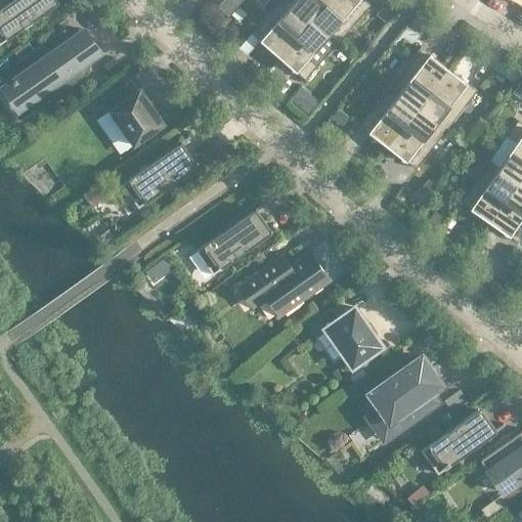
[(45,0),(13,0),(4,7),(0,2),(0,6),(2,8),(0,9),(0,44),(40,16),(40,15),(51,8),(45,0)]
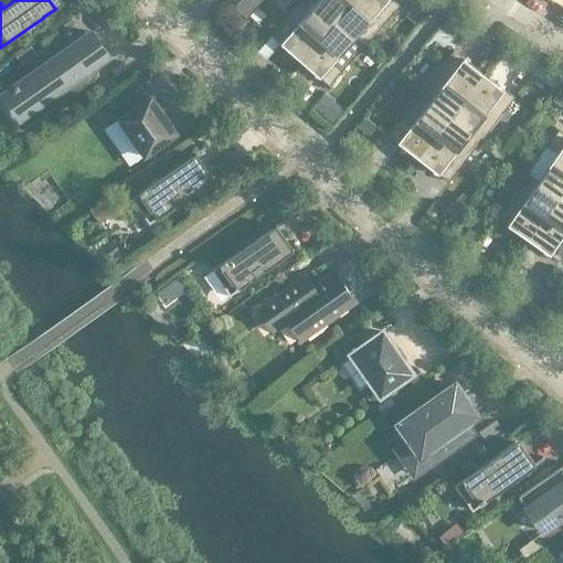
[(241,0),(235,7),(234,8),(244,18),(252,9),(242,0),(241,0)]
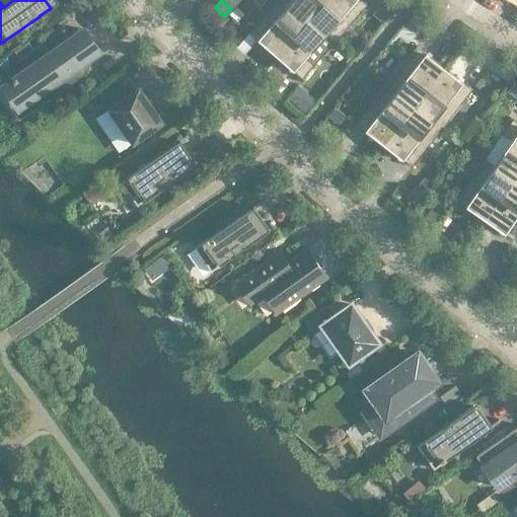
[(306,20),(283,0),(277,0),(247,33),(274,57),(306,20)]
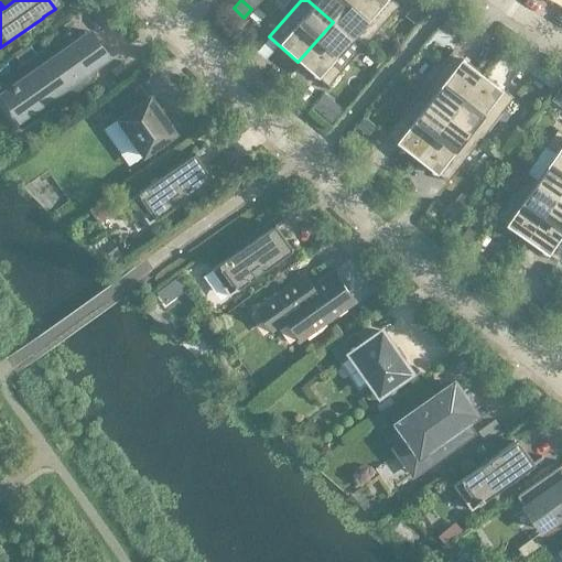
[(307,0),(333,22),(352,0),(307,0)]
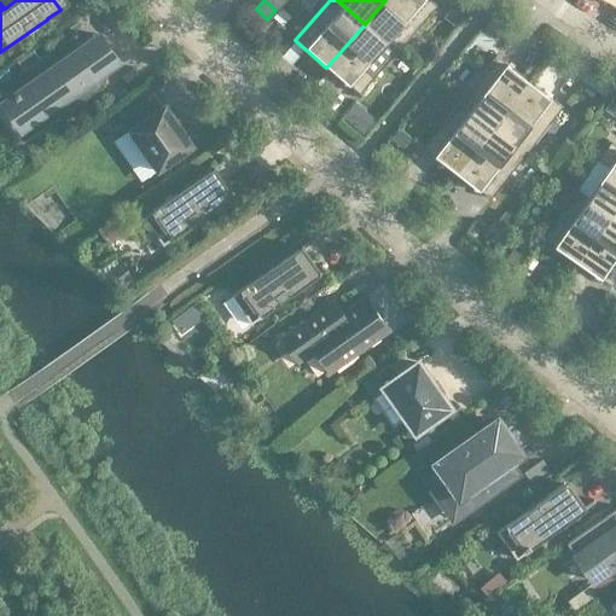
[(435,9),(425,0),(385,0),(365,24),(396,52),(435,9)]
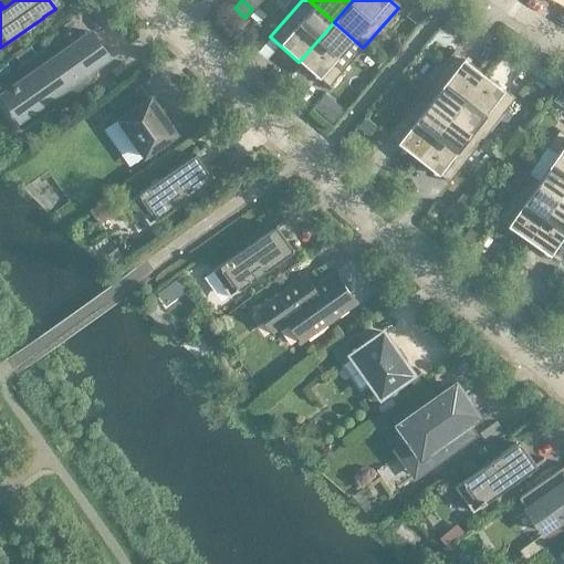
[(254,10),(248,18),(257,24),(263,18),(254,10)]
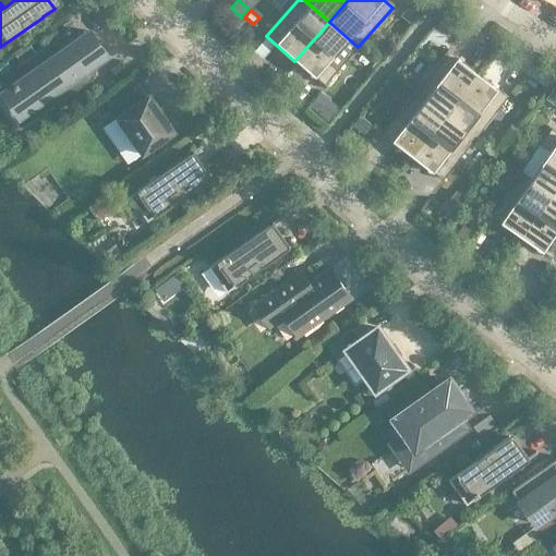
[(358,47),(329,22),(294,61),(323,86),(358,47)]
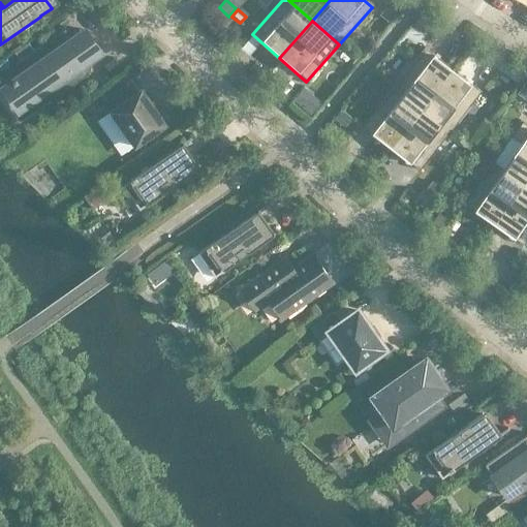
[(68,42),(66,40),(61,32),(14,65),(16,66),(18,65),(24,73),(11,83),(27,105),(43,93),(50,101),(49,102),(49,103),(88,75),(88,74),(86,75),(81,67),(99,54),(84,32),(68,42)]
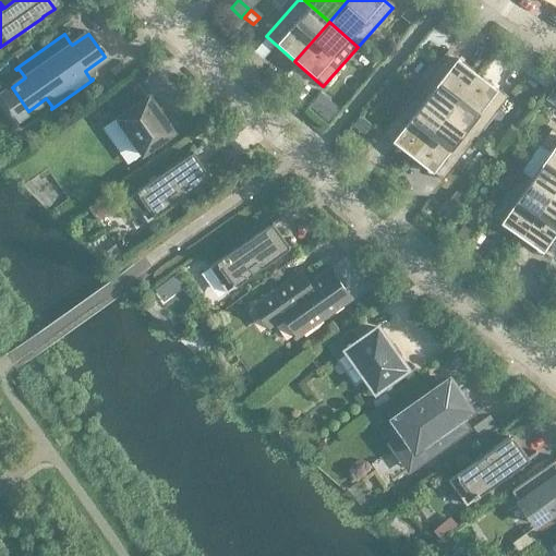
[(15,55),(13,57),(19,64),(32,55),(26,47),(15,55)]
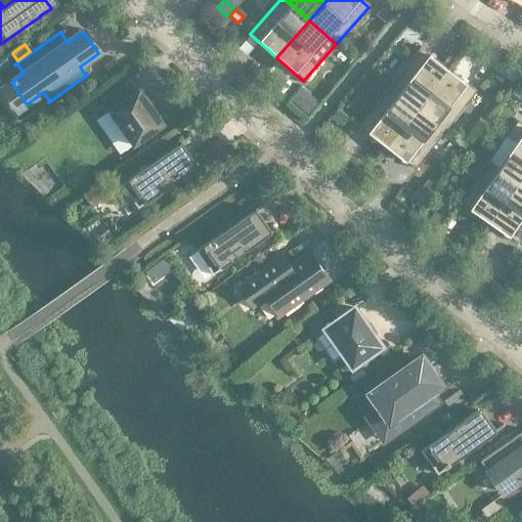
[(419,48),(388,87),(417,110),(447,70),(419,48)]
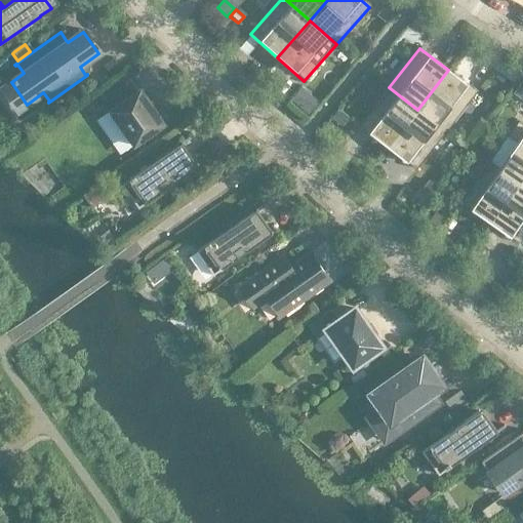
[(476,92),(448,70),(417,110),(446,131),(476,92)]
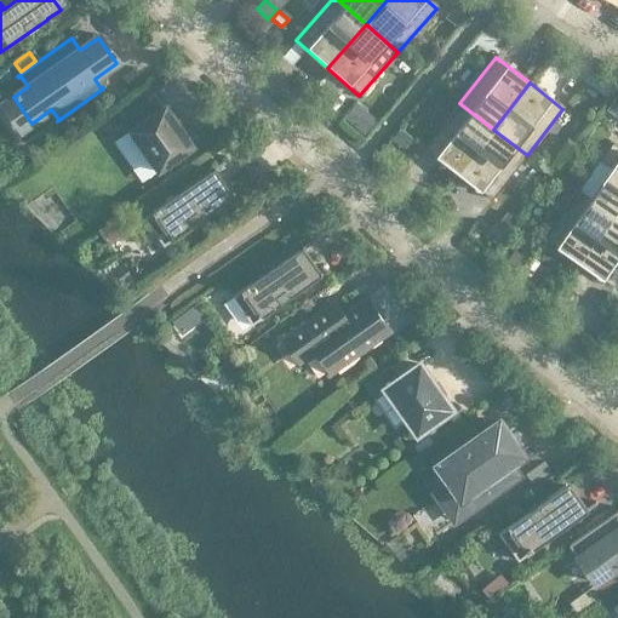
[(617,92),(605,112),(617,120),(617,92)]
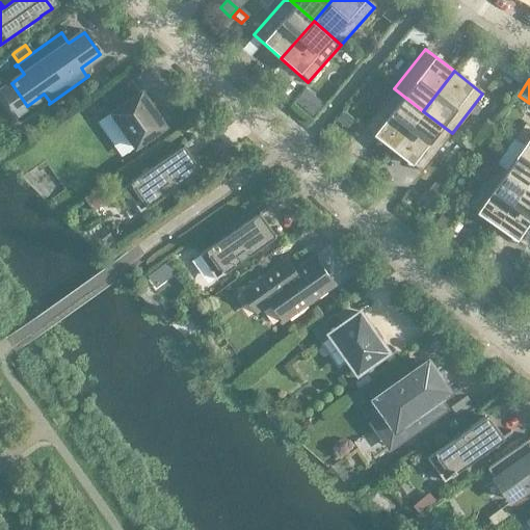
[(130,84),(106,101),(113,111),(110,113),(134,148),(165,127),(140,91),(137,95),(130,84)]
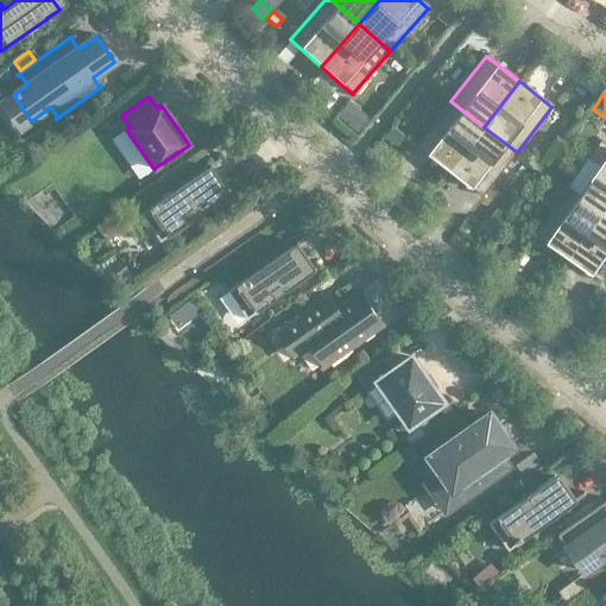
[(484,127),(450,101),(416,146),(448,172),(484,127)]
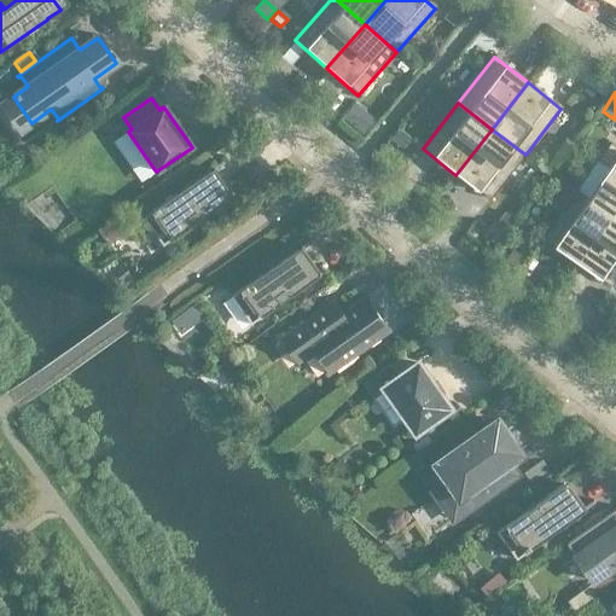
[(353,105),(341,118),(361,137),(373,122),(353,105)]
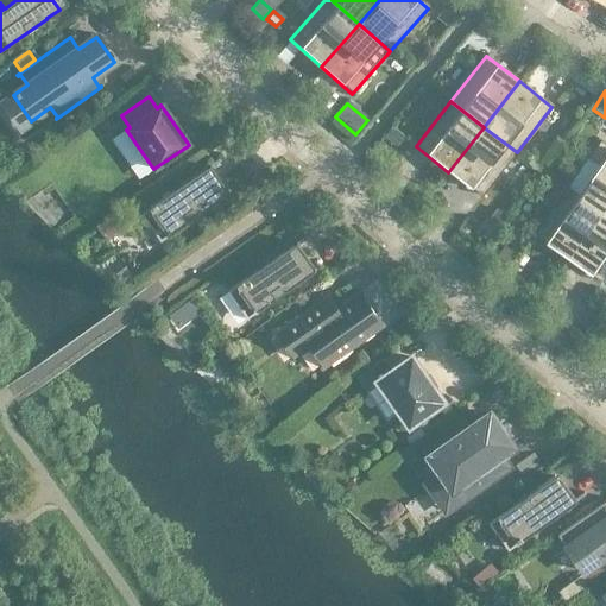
[(517,152),(484,127),(448,172),(481,197),(517,152)]
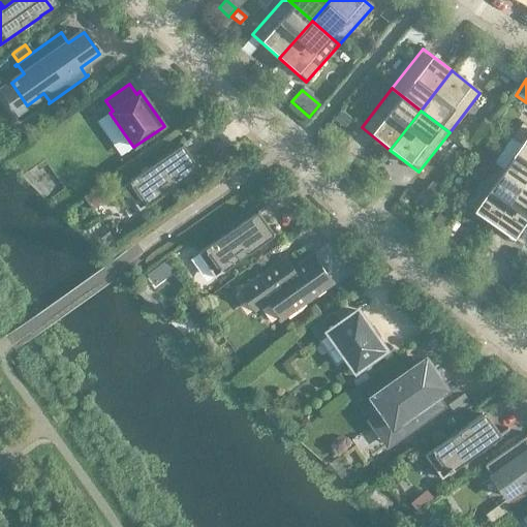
[(340,112),(333,121),(342,128),(349,120),(340,112)]
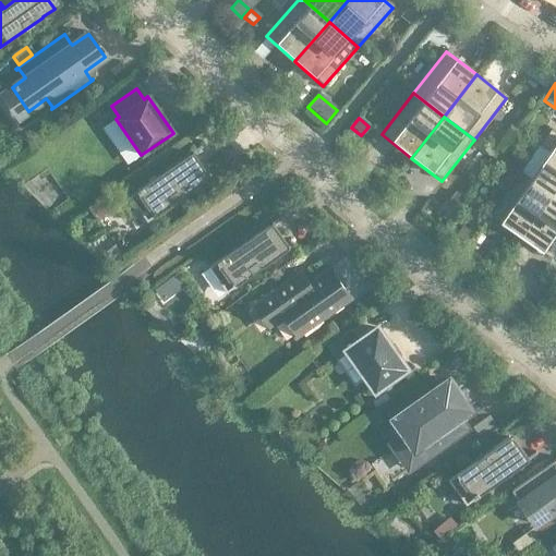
[(548,153),(529,180),(551,195),(555,186),(555,134),(550,130),(539,146),(548,153)]
